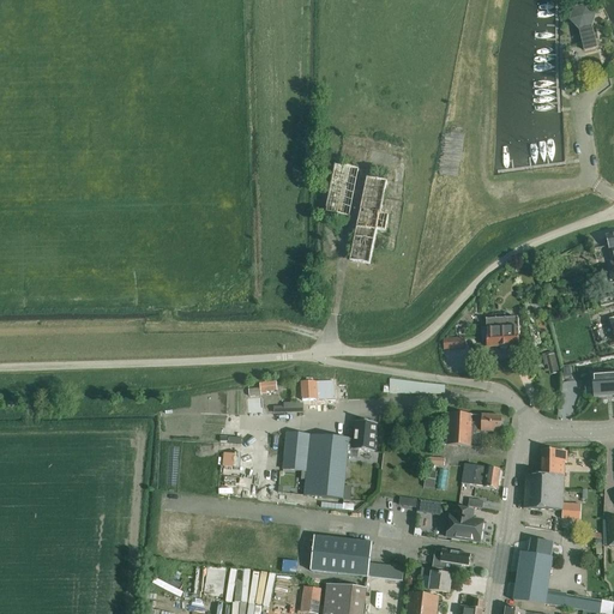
[(584,52),(596,48),(590,28),(594,16),(585,7),(575,10),(571,22),(579,30),(584,52)]
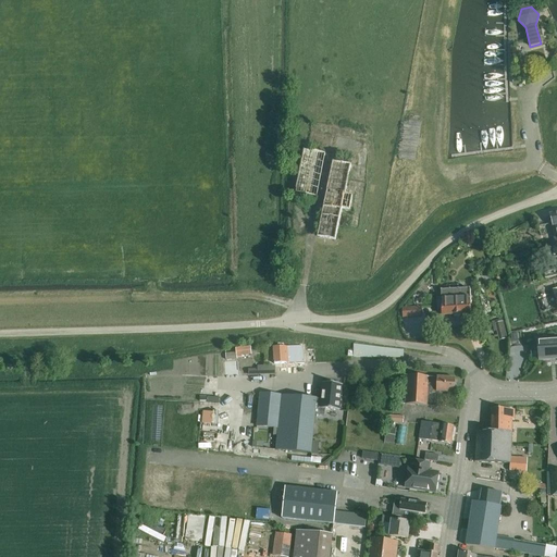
[(316,197),(324,153),(304,149),(295,193),(316,197)]
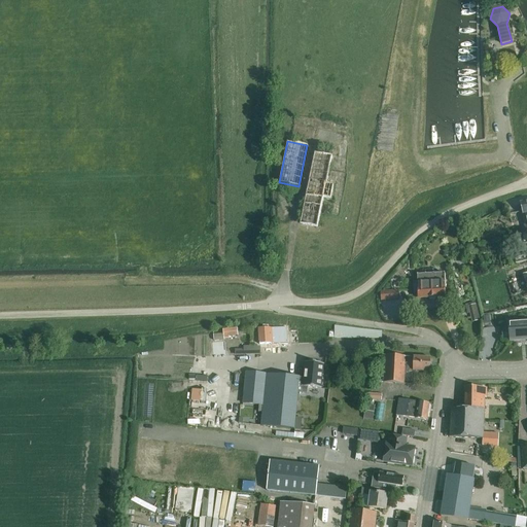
[(330,199),(332,185),(326,184),(331,156),(314,152),(302,214),(300,223),(317,227),(319,217),(323,197),(330,199)]
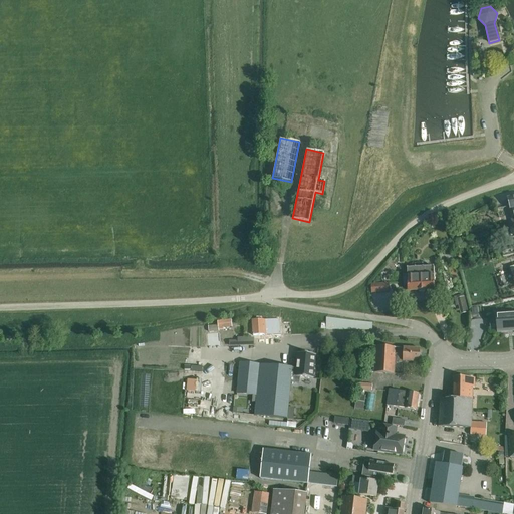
[(506,248),(501,249),(503,257),(513,254),(513,246),(512,242),(505,244),(506,248)]
